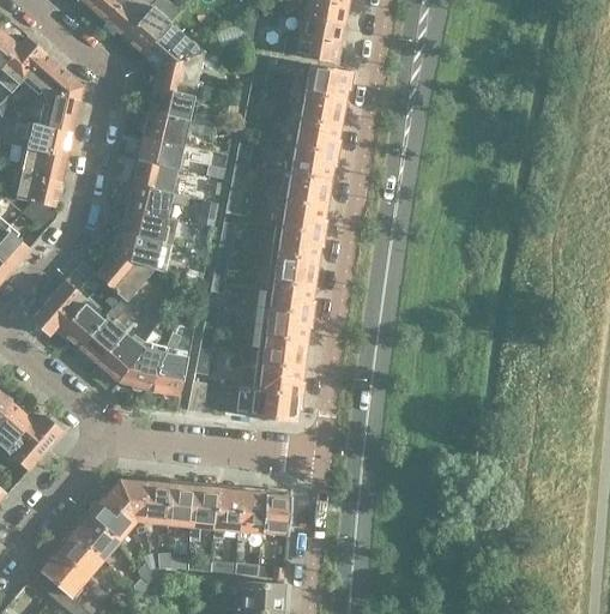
[(94,0),(90,5),(91,5),(91,10),(96,14),(100,13),(108,20),(126,0),(94,0)]
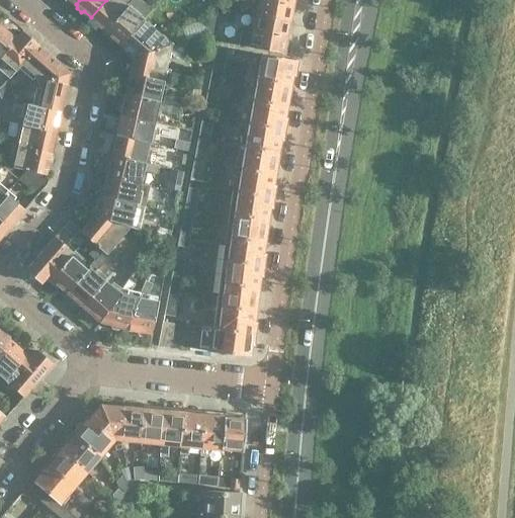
[(106,0),(91,17),(92,18),(93,22),(97,25),(100,25),(107,31),(130,6),(129,5),(133,0),(106,0)]
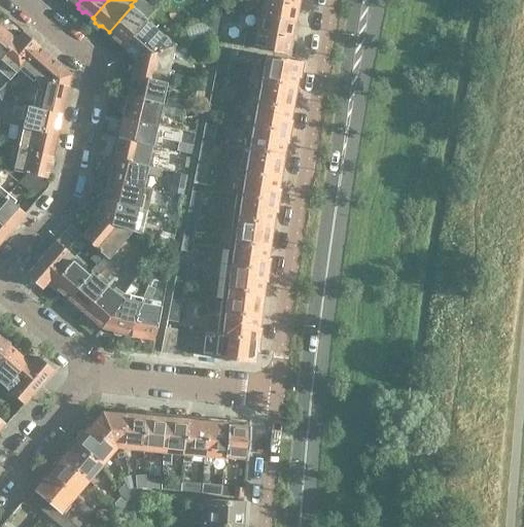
[(137,0),(132,6),(109,32),(110,33),(110,37),(114,40),(118,39),(125,45),(148,20),(156,10),(144,0),(137,0)]
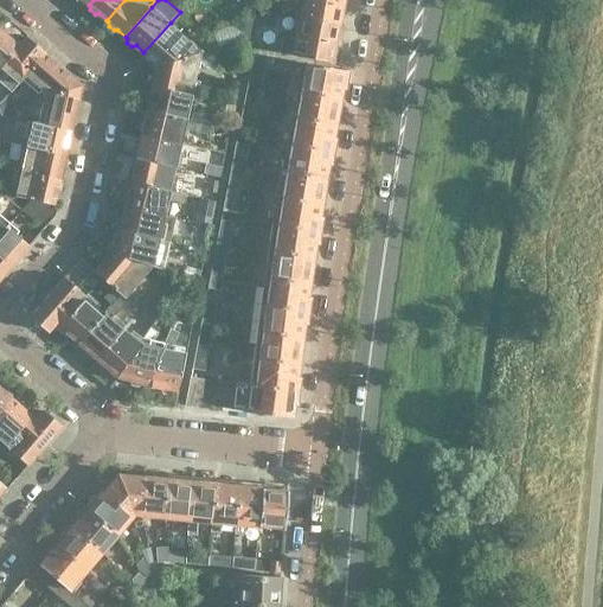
[(281,4),(265,0),(264,11),(278,13),(281,4)]
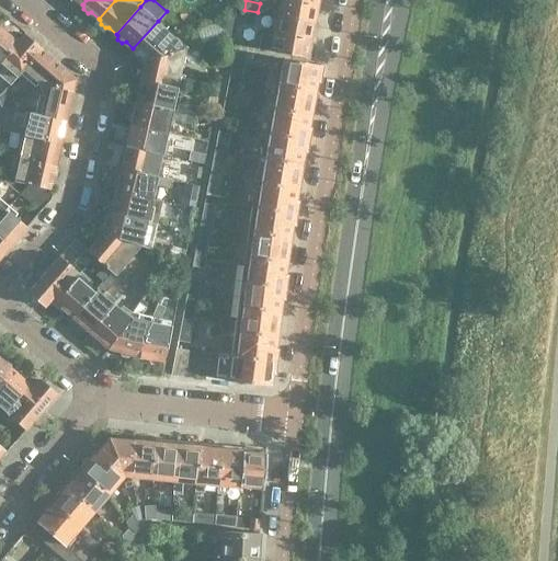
[(315,24),(319,0),(281,0),(279,16),(315,24)]
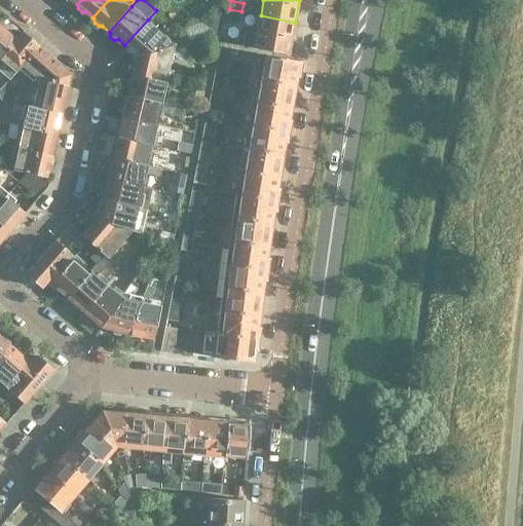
[(240,21),(241,11),(229,9),(215,6),(213,15),(240,21)]
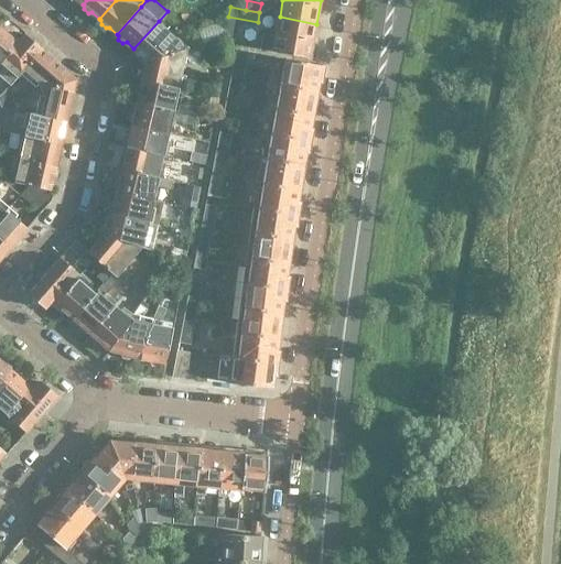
[(261,50),(273,52),(310,58),(316,24),(280,17),(278,30),(277,36),(265,34),(261,50)]
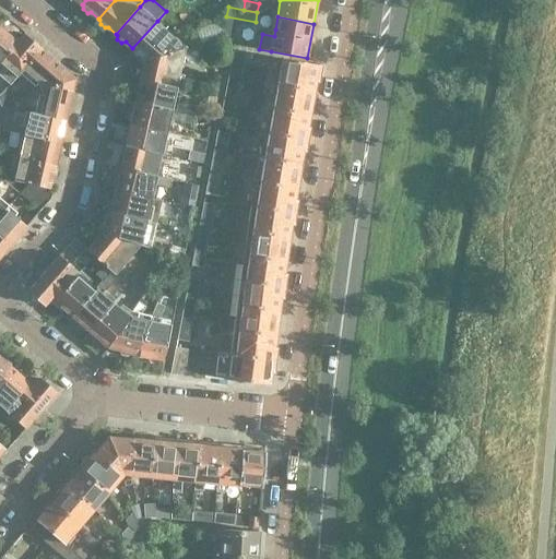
[(157,21),(132,48),(133,49),(133,52),(139,57),(141,56),(146,60),(187,48),(187,47),(157,21)]
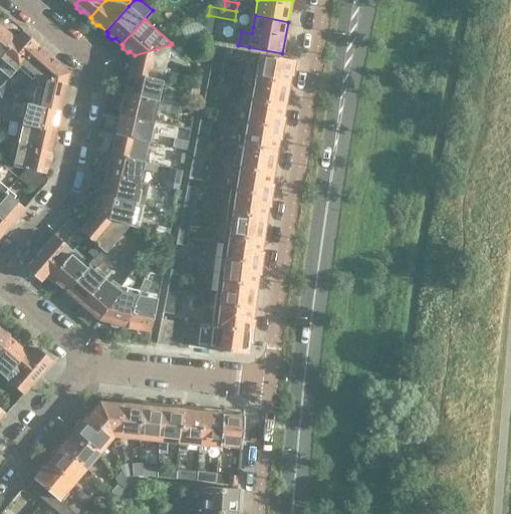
[(191,40),(213,34),(210,23),(188,29),(191,40)]
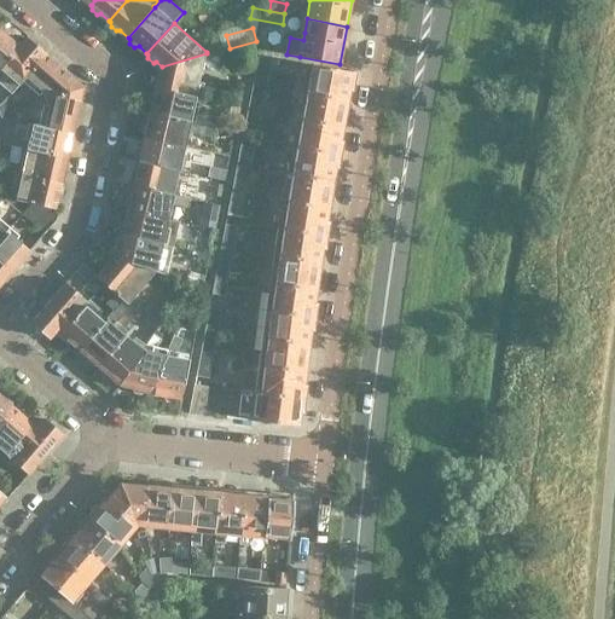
[(4,30),(0,34),(0,68),(23,44),(15,35),(11,36),(4,30)]
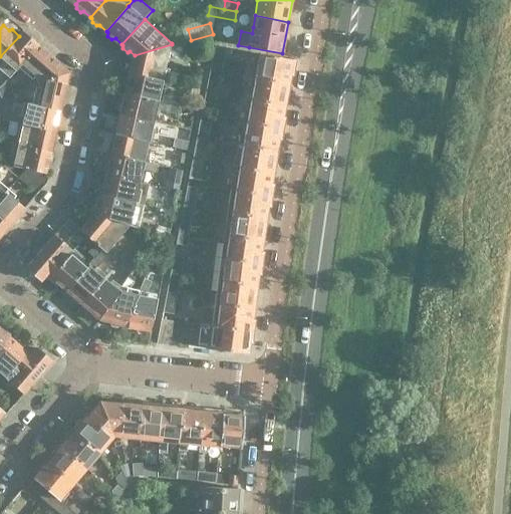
[(23,31),(19,36),(0,56),(0,68),(11,78),(16,71),(17,71),(23,64),(40,45),(37,43),(38,39),(34,36),(31,37),(23,31)]
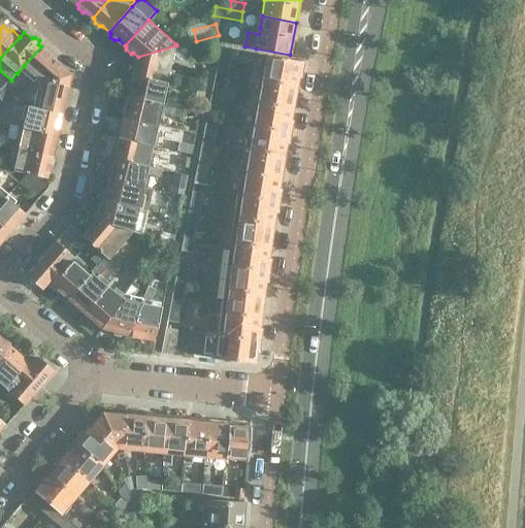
[(134,74),(134,76),(167,85),(176,45),(138,57),(136,64),(133,66),(132,71),(134,74)]
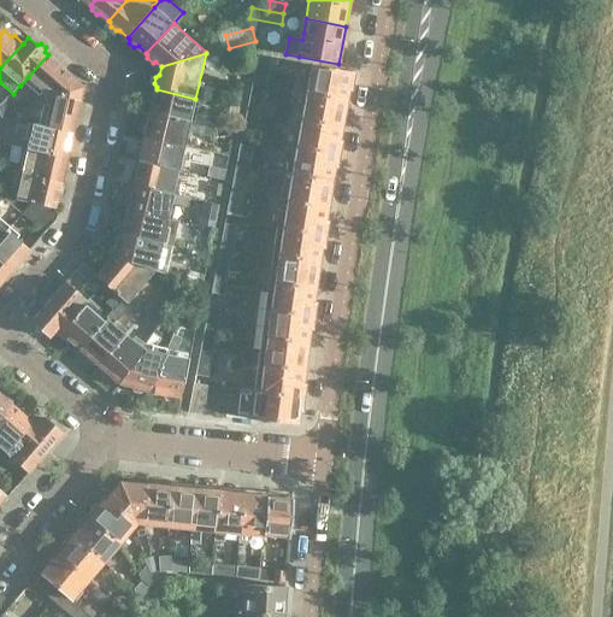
[(48,54),(28,77),(43,92),(47,99),(86,87),(60,65),(60,60),(56,56),(51,57),(48,54)]
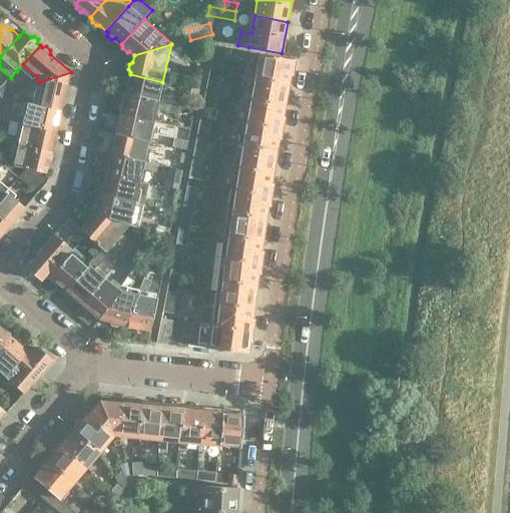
[(225,59),(227,48),(215,46),(213,57),(225,59)]
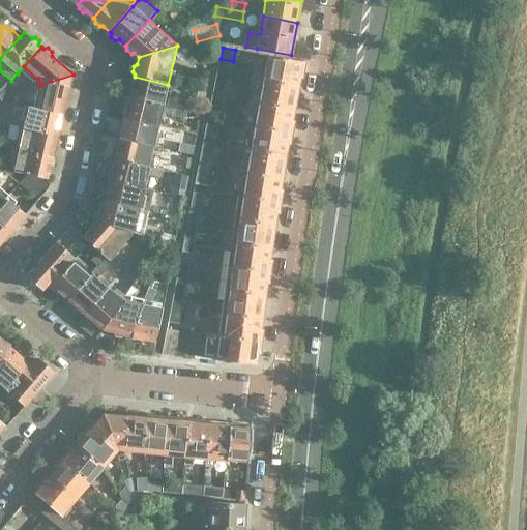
[(305,63),(264,56),(263,60),(264,60),(253,126),(292,133),(294,122),(292,121),(300,78),(302,78),(305,63)]
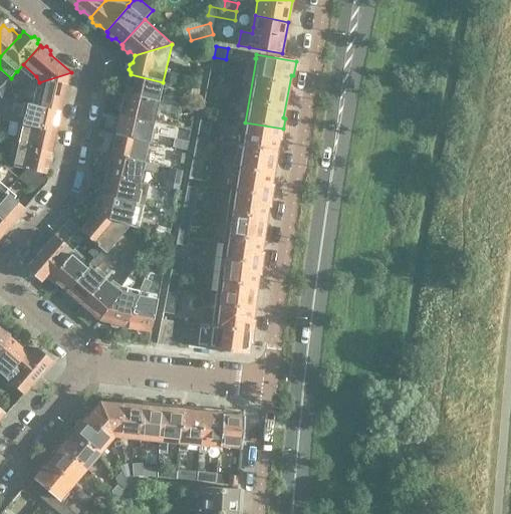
[(224,71),(226,59),(214,57),(212,69),(224,71)]
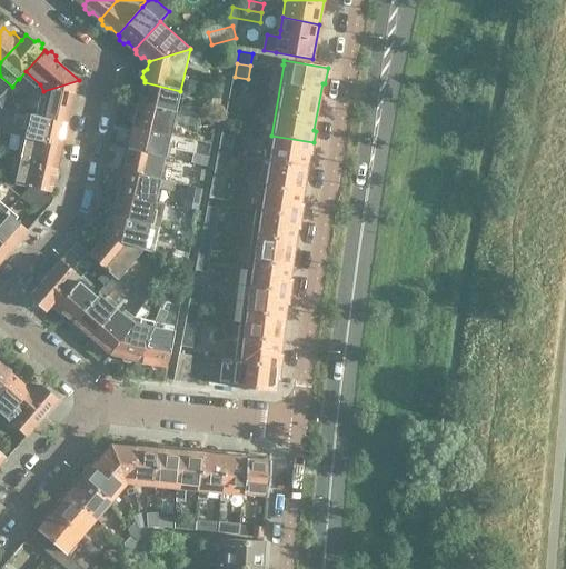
[(248,79),(235,77),(232,89),(245,91),(248,79)]
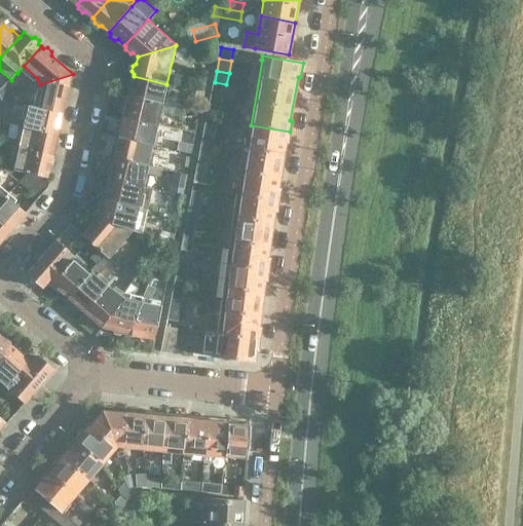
[(42,91),(39,107),(64,113),(64,110),(68,108),(69,103),(66,100),(73,74),(40,84),(42,91)]
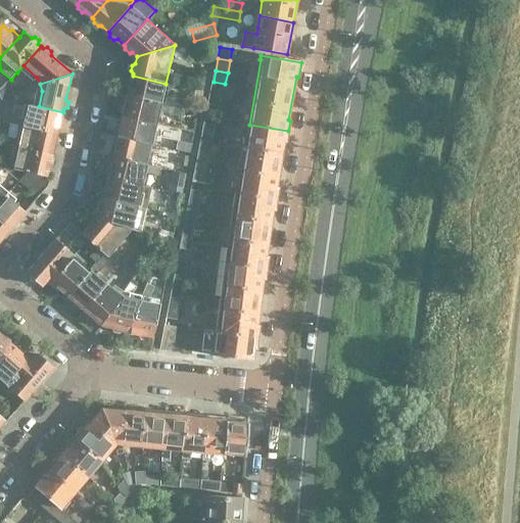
[(129,93),(128,95),(161,102),(166,84),(133,76),(131,83),(128,85),(126,91),(129,93)]
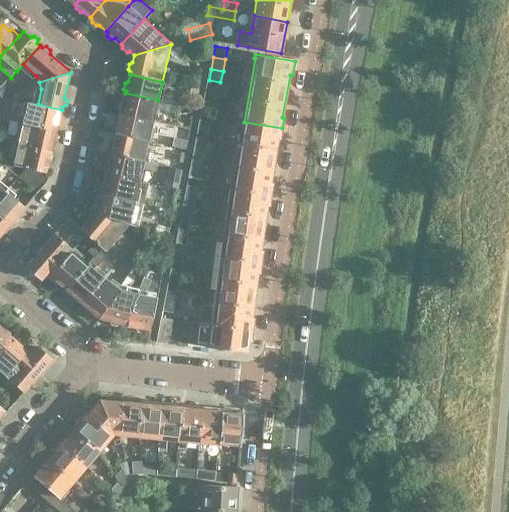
[(11,78),(0,88),(0,90),(2,95),(15,91),(11,78)]
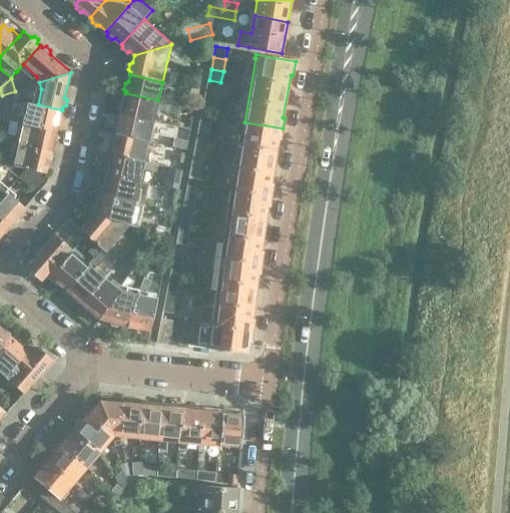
[(193,89),(200,90),(202,80),(196,79),(193,89)]
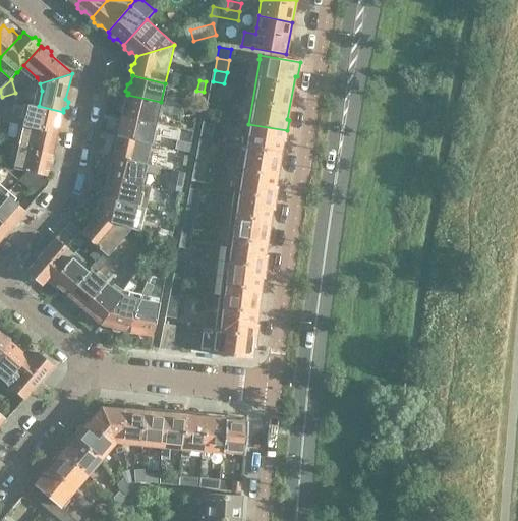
[(222,96),(224,83),(213,81),(210,94),(222,96)]
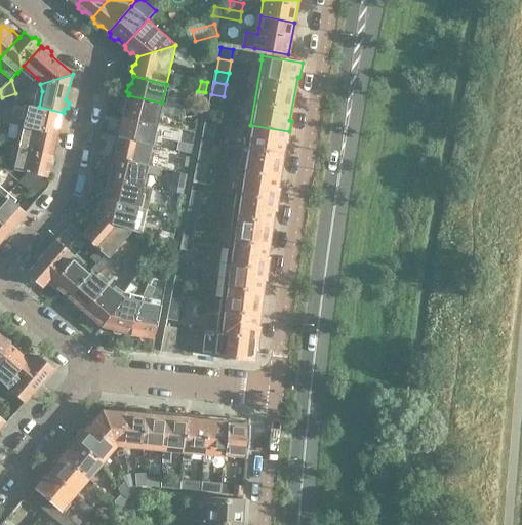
[(203,103),(205,92),(198,91),(196,101),(203,103)]
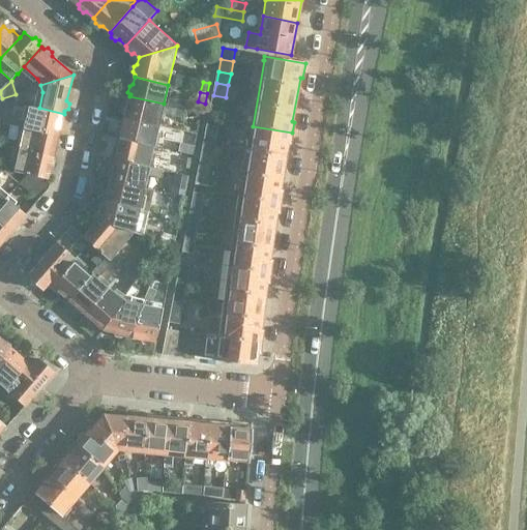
[(16,94),(2,98),(3,102),(20,105),(16,94)]
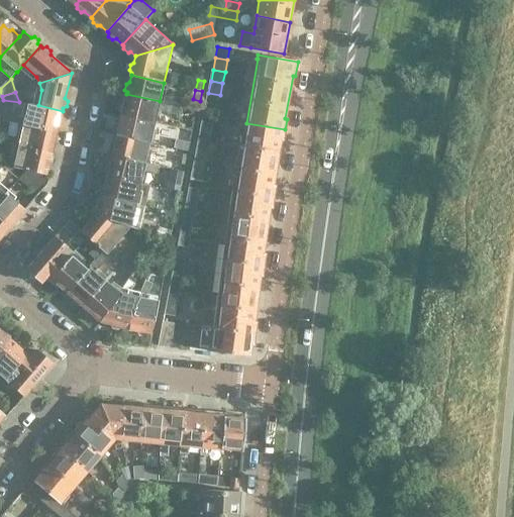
[(218,107),(220,95),(208,93),(206,104),(218,107)]
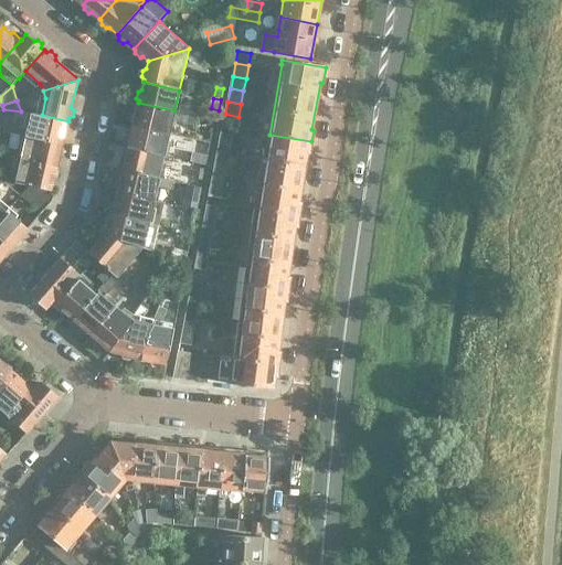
[(134,124),(134,125),(170,132),(172,120),(199,126),(201,117),(175,112),(175,110),(138,103),(136,112),(133,114),(131,120),(134,124)]
